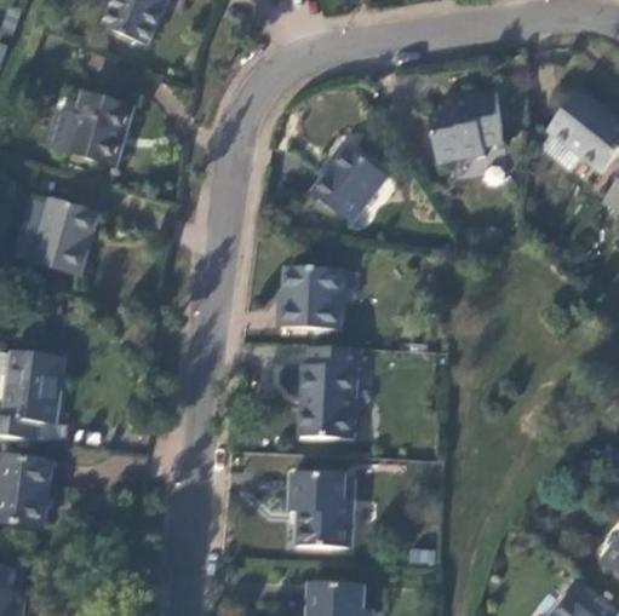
[(110,0),(101,23),(147,44),(165,0),(110,0)]
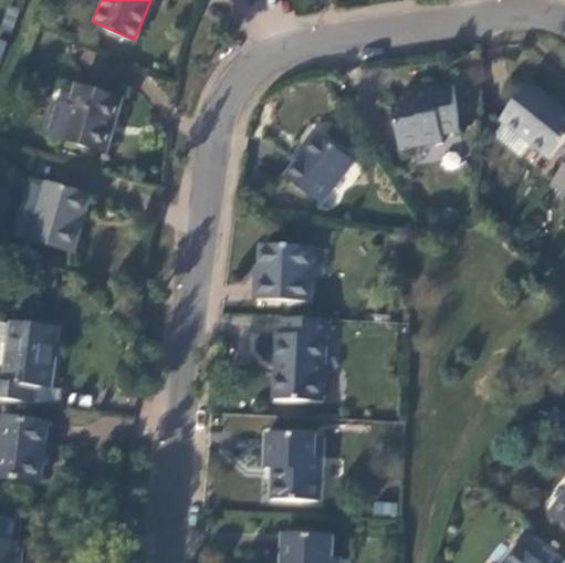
[(414,98),(391,103),(398,146),(441,142),(440,133),(459,129),(451,79),(411,84),(414,98)]
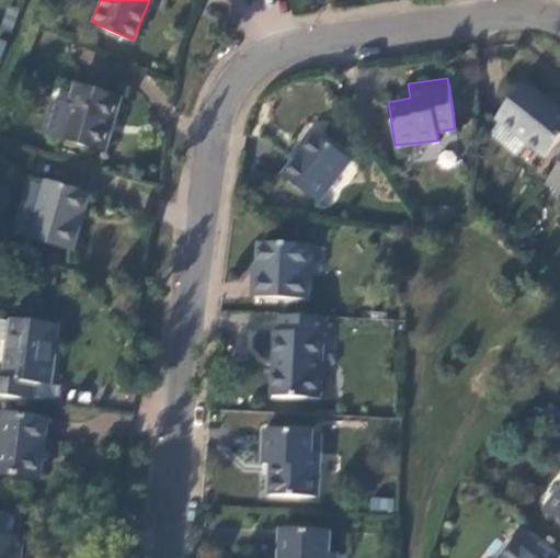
[(104,150),(121,93),(73,79),(67,101),(52,97),(43,128),(57,133),(55,136),(104,150)]
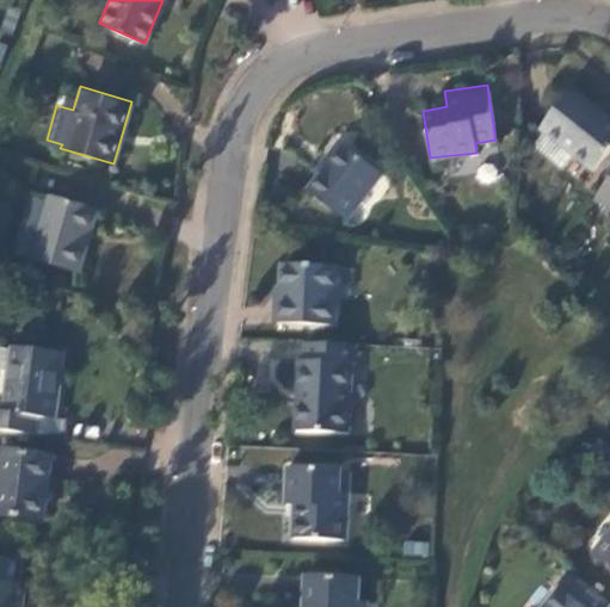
[(540,124),(543,127),(572,149),(593,167),(609,146),(609,116),(570,86),(540,124)]
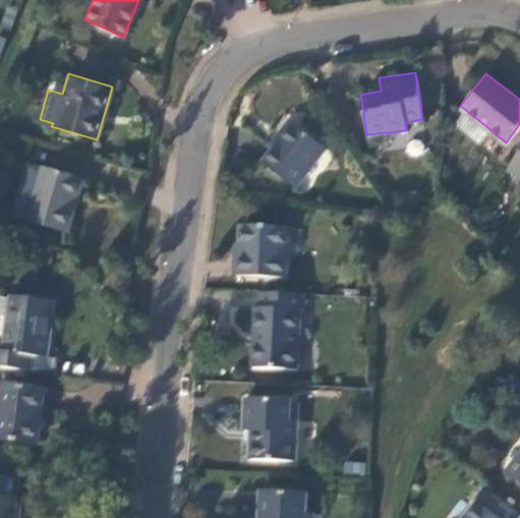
[(487,127),(463,108),(459,114),(459,120),(479,136),(487,127)]
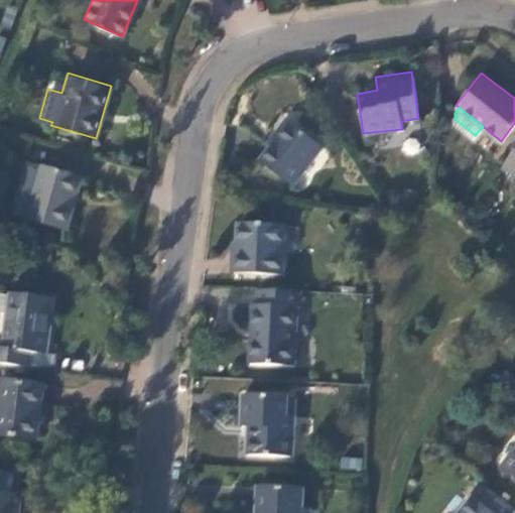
[(258,158),(289,182),(319,143),(286,118),(275,131),(277,133),(258,158)]
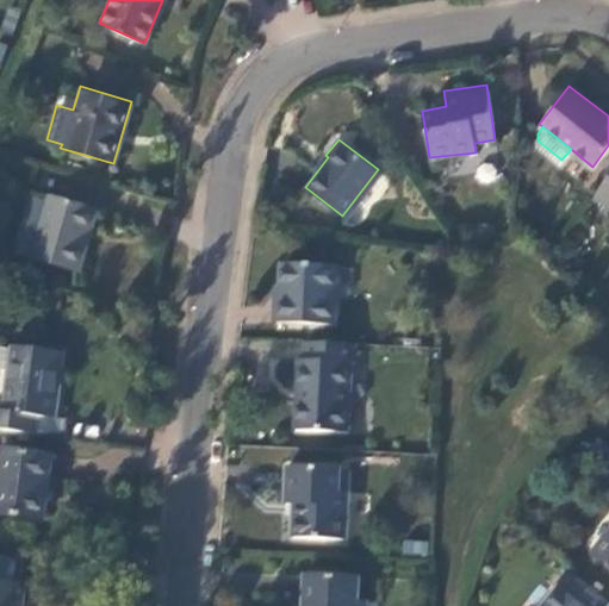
[(608,170),(589,197),(606,211),(608,206),(608,170)]
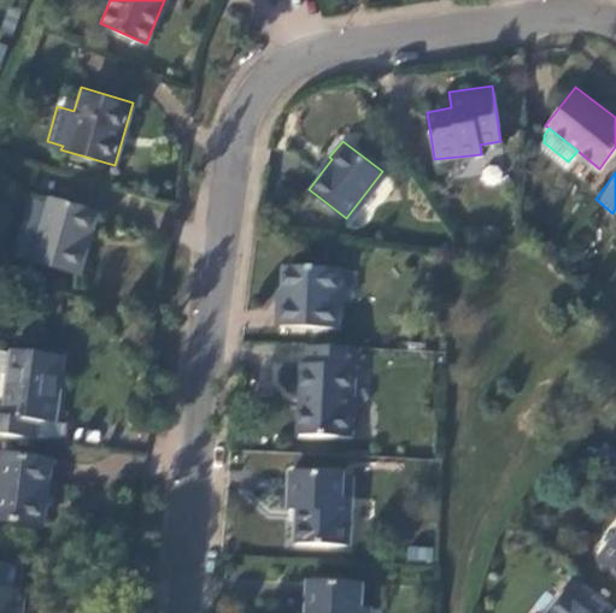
[(78,272),(98,210),(48,195),(29,257),(78,272)]
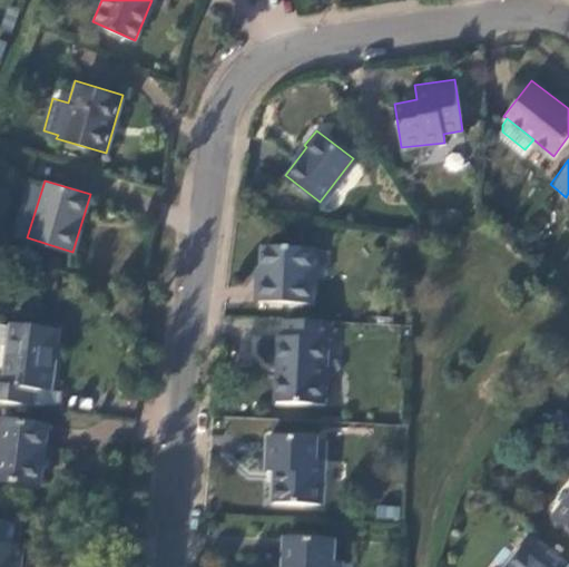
[(307,302),(310,244),(262,242),(261,265),(257,265),(256,300),(307,302)]
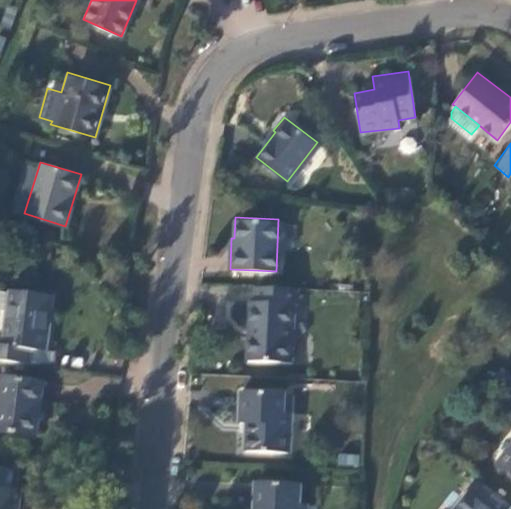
[(297,287),(252,284),(251,298),(247,298),(245,359),(289,361),(292,302),(296,303),(297,287)]
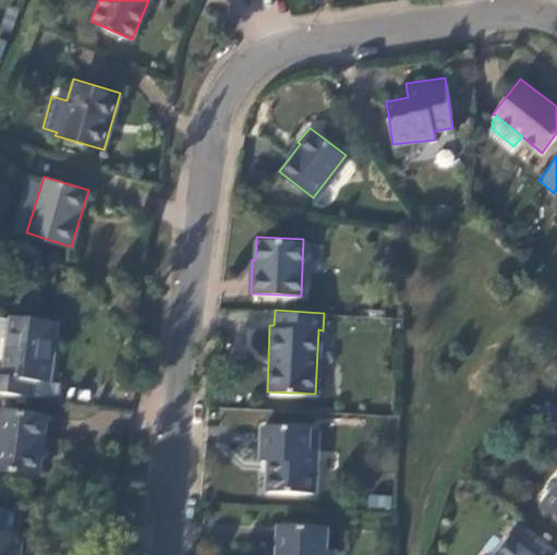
[(0,389),(32,395),(34,378),(49,381),(58,318),(9,313),(9,316),(0,315),(0,336),(5,337),(1,373),(0,373),(0,389)]
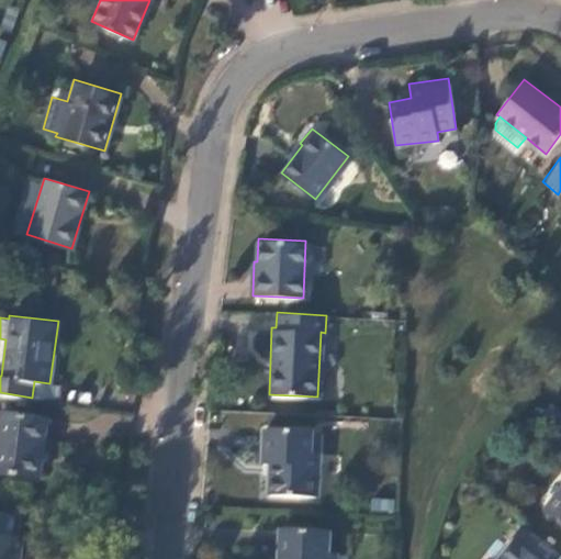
[(0,470),(36,476),(45,416),(0,411),(0,470)]
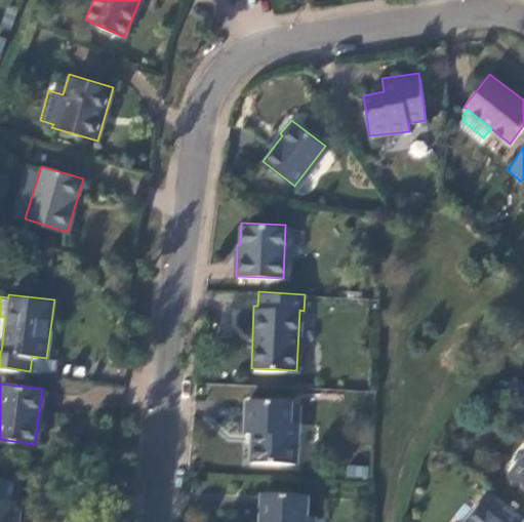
[(289,419),(290,400),(245,398),(243,433),(250,433),(250,460),(295,463),(297,420),(289,419)]
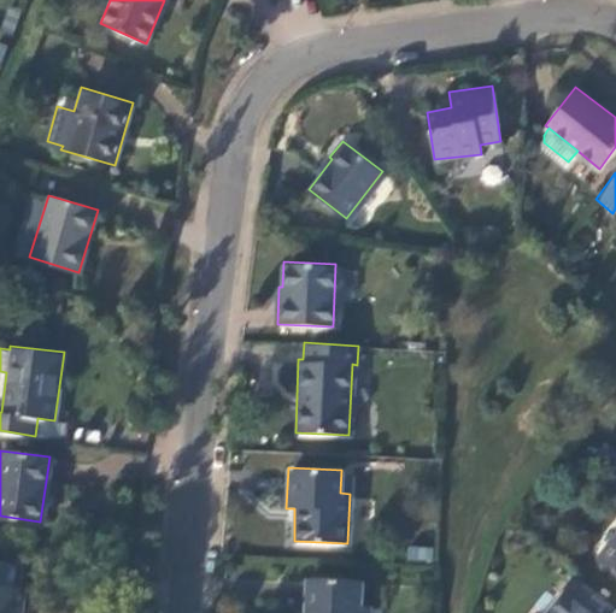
[(615,531),(594,559),(615,576),(615,531)]
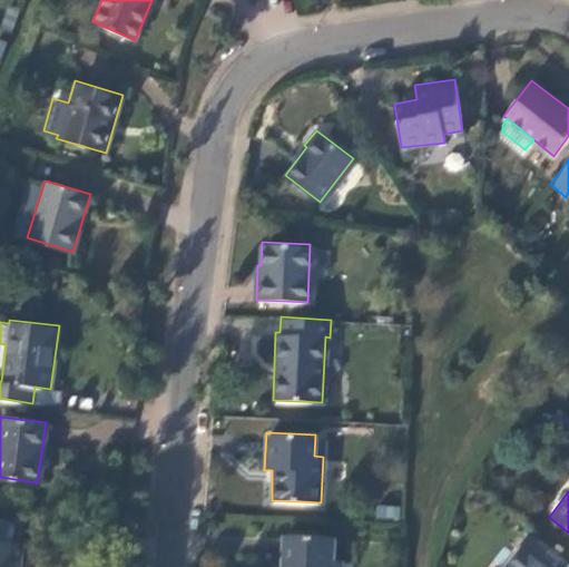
[(13,554),(19,519),(0,517),(0,566),(17,566),(18,555),(13,554)]
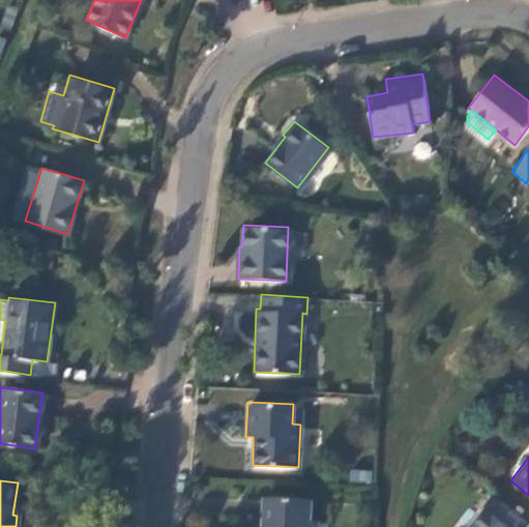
[(309,518),(310,499),(263,496),(261,526),(316,526),(317,519),(309,518)]
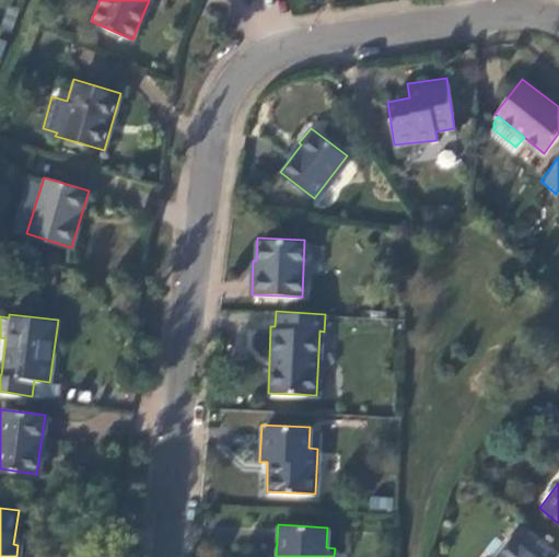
[(551,556),(557,550),(525,524),(513,538),(511,536),(493,556),(551,556)]
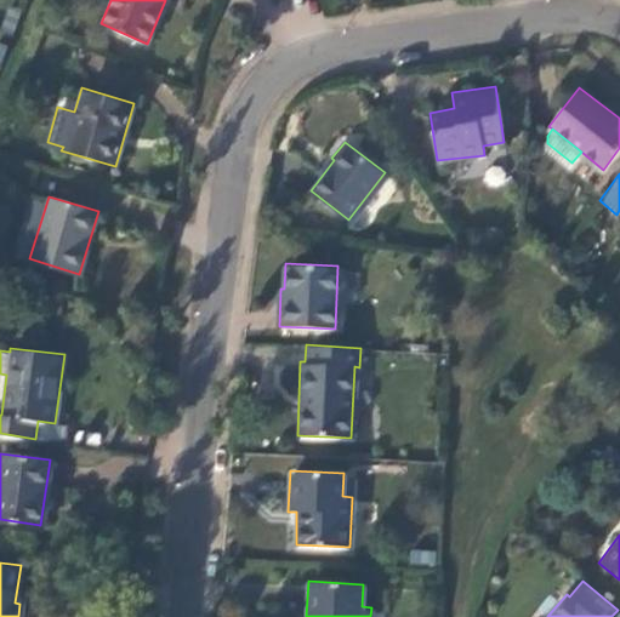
All buildings are outlined.
